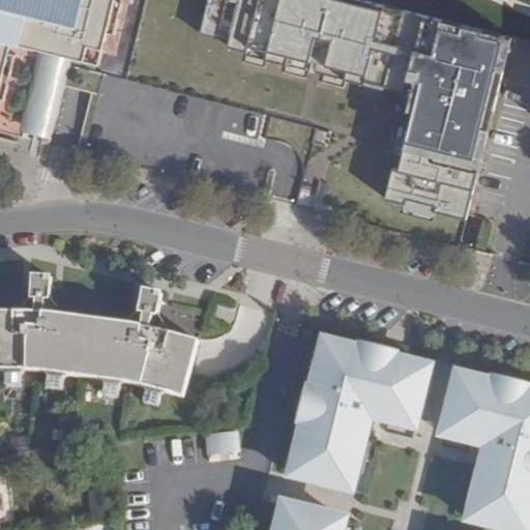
[(0,0),(0,43),(2,37),(0,36),(0,0),(64,0),(61,18),(23,7),(16,38),(79,55),(82,39),(97,43),(108,0),(0,0)]
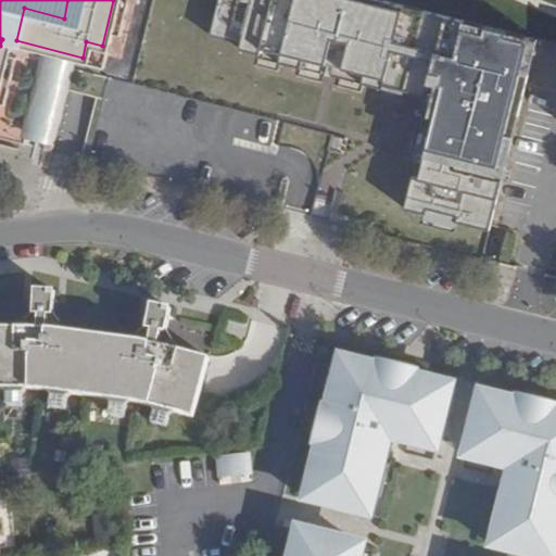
[(3,37),(16,40),(24,8),(64,19),(67,0),(0,0),(0,38),(2,39),(3,37)]
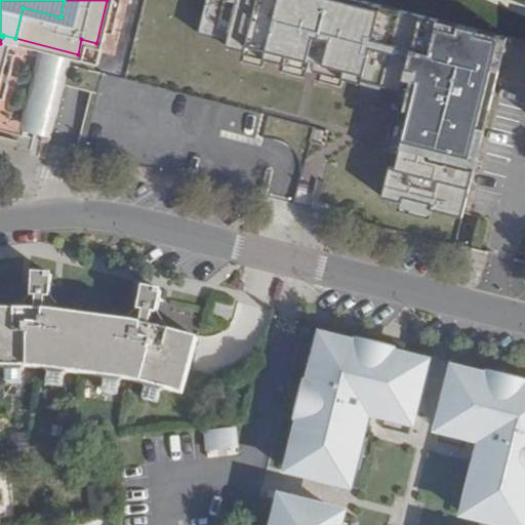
[(266,0),(163,0),(171,11),(163,42),(221,56),(228,28),(265,6),(266,0)]
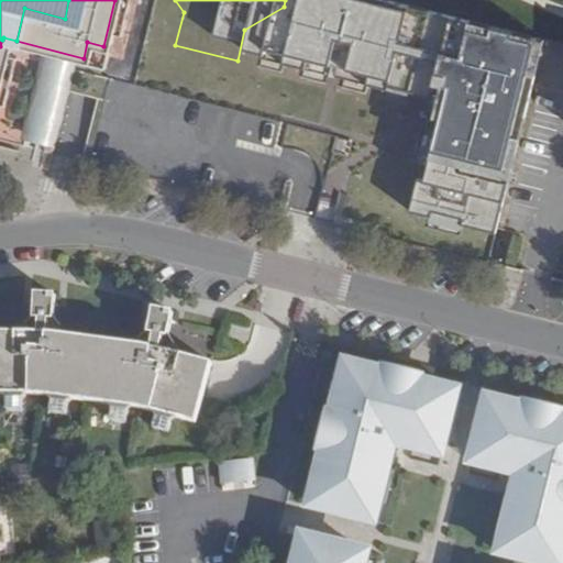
[(412,230),(408,243),(479,261),(483,247),(493,250),(510,178),(501,176),(504,166),(483,161),(492,125),(512,131),(516,119),(525,122),(542,51),(532,47),(536,36),(467,19),(464,31),(451,28),(445,48),(414,40),(419,19),(408,17),(410,4),(392,0),(320,0),(304,65),(317,68),(313,80),(364,94),(355,124),(379,166),(414,174),(400,227),(412,230)]
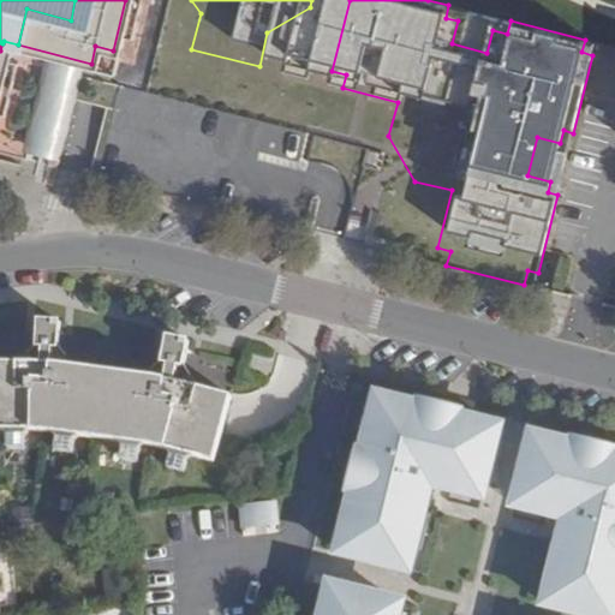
[(59,160),(84,65),(48,55),(23,150),(59,160)]
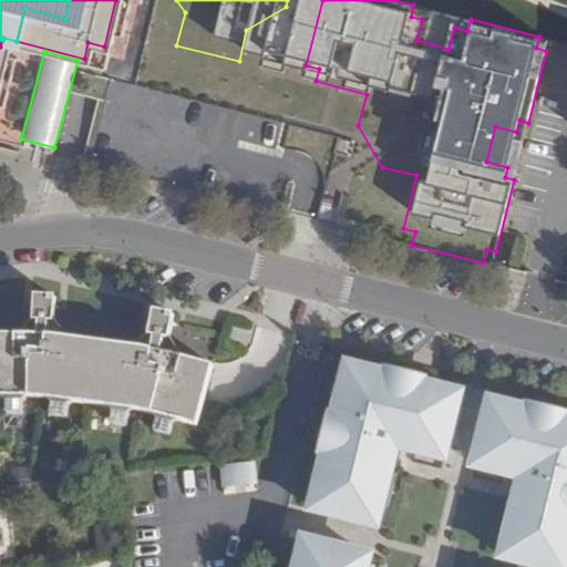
[(237,140),(277,147),(281,121),(241,114),(237,140)]
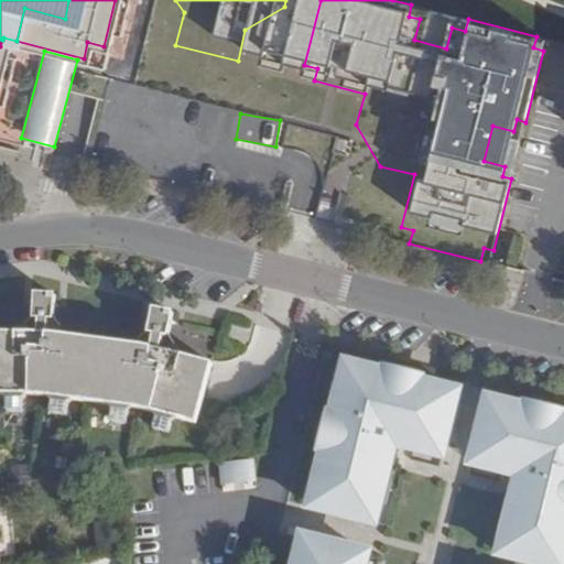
[(0,391),(0,392),(7,398),(21,398),(25,392),(50,394),(53,400),(68,400),(73,396),(108,401),(114,407),(129,410),(133,404),(153,409),(158,414),(172,416),(176,413),(197,419),(206,379),(212,357),(183,349),(169,326),(173,306),(153,303),(150,323),(131,340),(68,333),(54,312),(55,292),(34,291),(33,311),(14,329),(0,329),(0,391)]
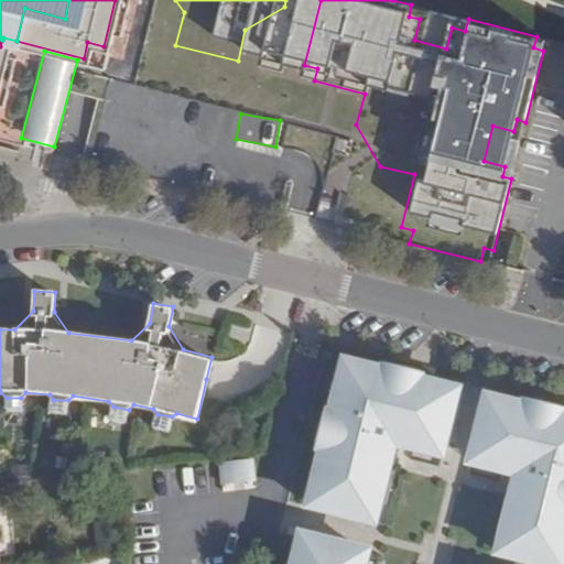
[(435,447),(446,449),(459,393),(349,365),(347,375),(344,388),(334,427),(328,449),(314,508),(378,525),(383,506),(391,473),(398,446),(433,455),(435,447)]
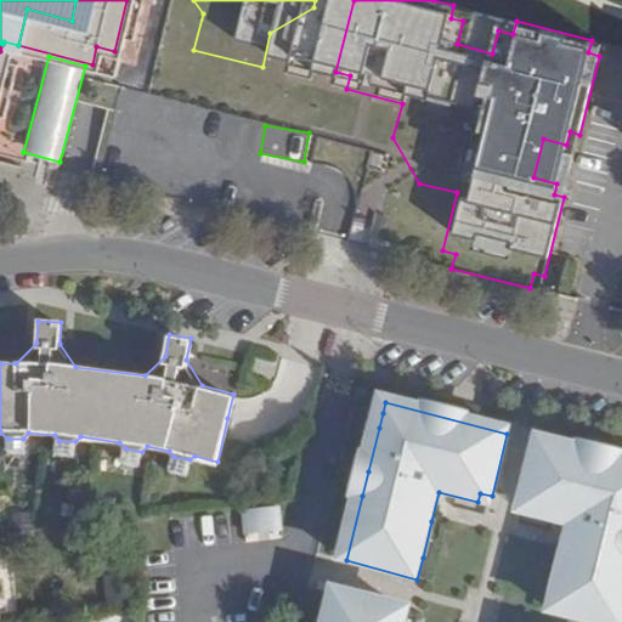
[(379,428),(383,413),(375,411),(372,425),(379,428)]
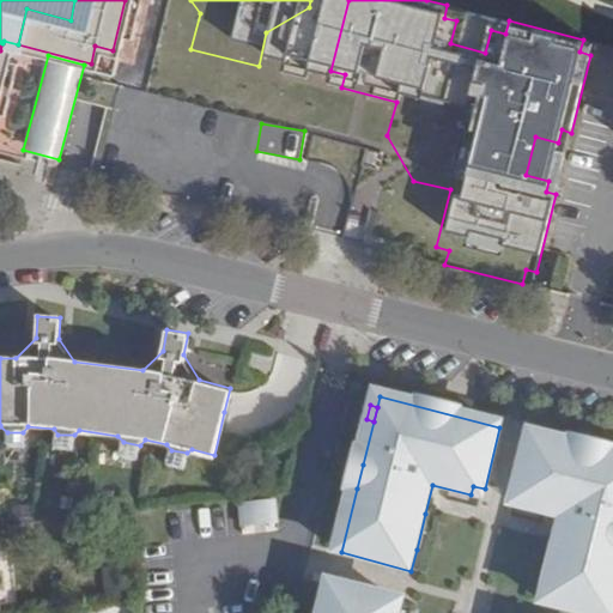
[(24,443),(23,432),(7,432),(7,443),(24,443)]
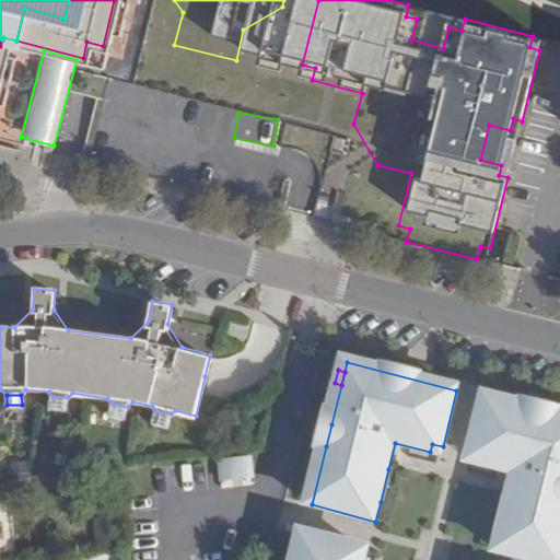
[(67,408),(68,397),(53,397),(53,407),(67,408)]
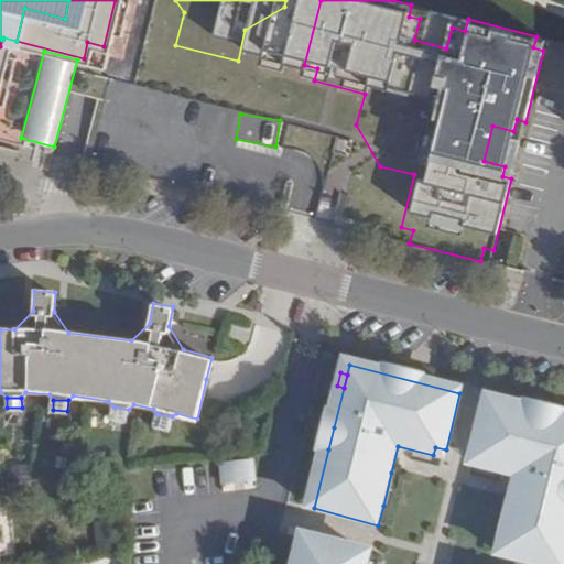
[(563,563),(563,419),(490,401),(476,458),(487,462),(485,468),(521,477),(514,503),(507,537),(501,556),(531,563),(563,563)]
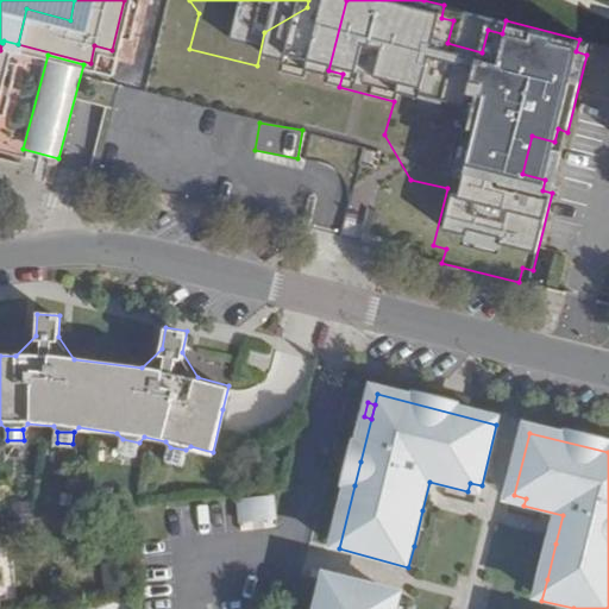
[(137,452),(139,443),(123,439),(121,450),(137,452)]
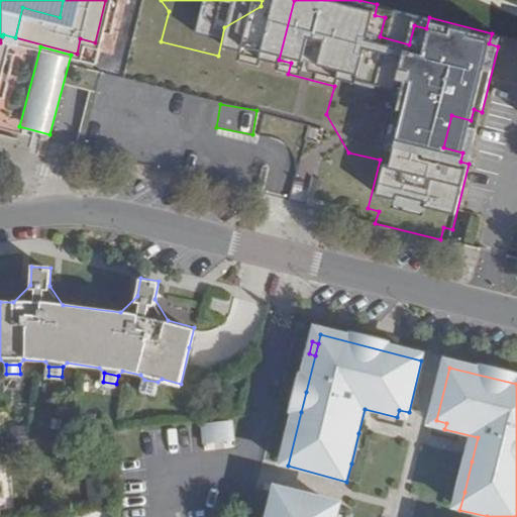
[(157,392),(158,382),(144,380),(142,390),(157,392)]
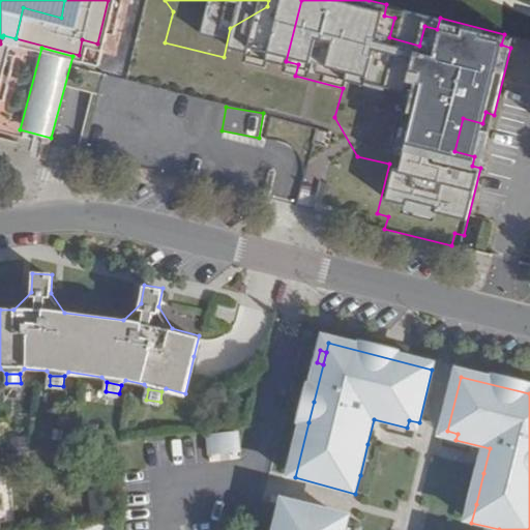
[(301,421),(308,422),(314,402),(306,401),(301,421)]
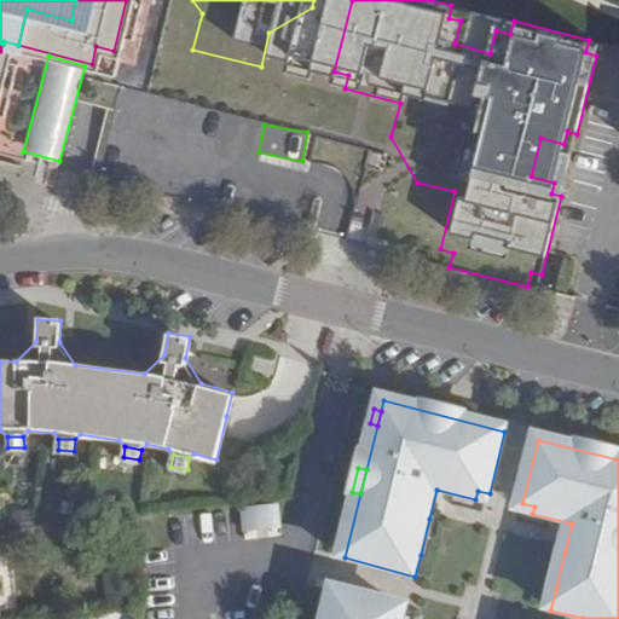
[(487,503),(490,493),(478,491),(475,499),(487,503)]
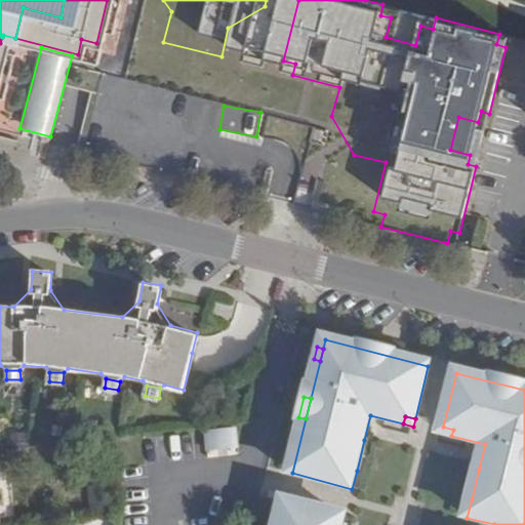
[(238,426),(207,429),(208,446),(239,443),(238,426)]
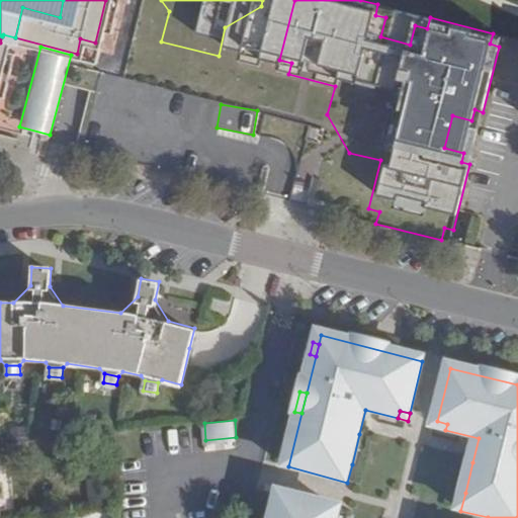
[(447,424),(437,421),(436,427),(445,430),(447,424)]
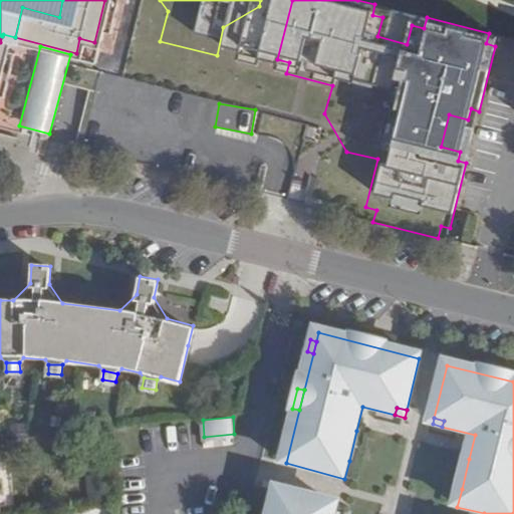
[(0,427),(0,438),(14,437),(12,426),(0,427)]
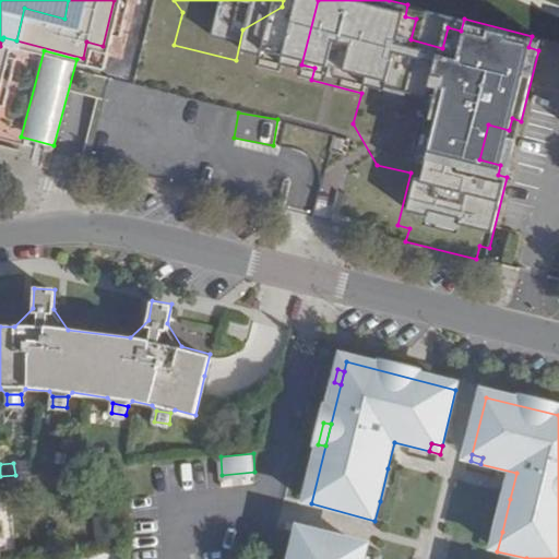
[(394,471),(388,468),(380,501),(387,502),(394,471)]
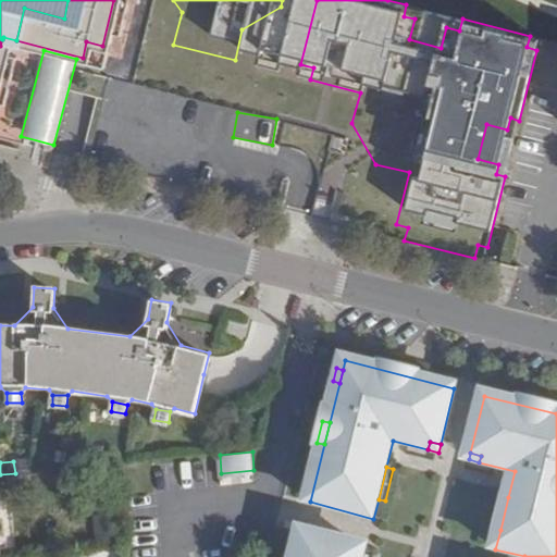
[(492,528),(500,530),(508,497),(500,495),(492,528)]
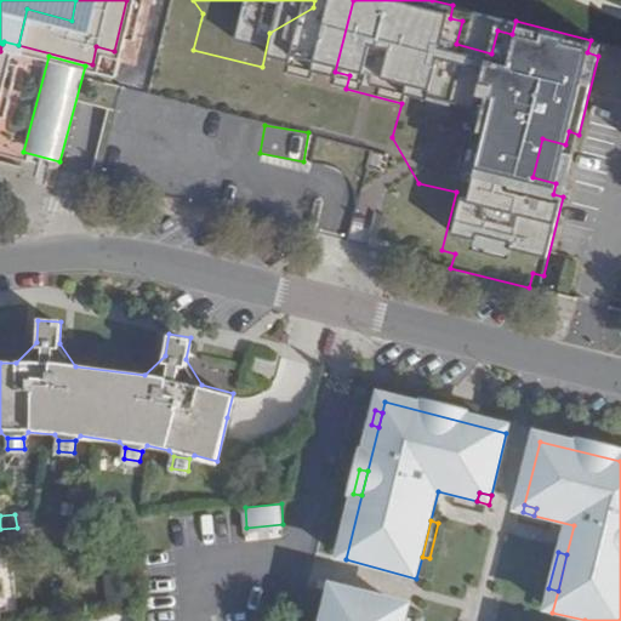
[(406,620),(409,613),(339,594),(331,620),(406,620)]
